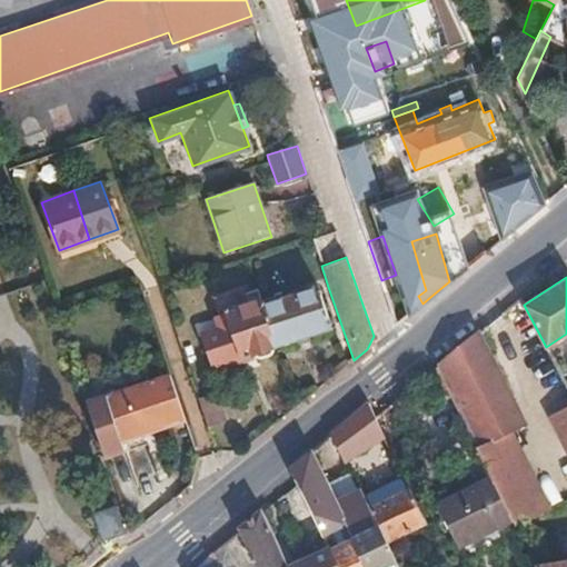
[(331,329),(318,288),(270,305),(267,300),(261,302),(277,348),(331,329)]
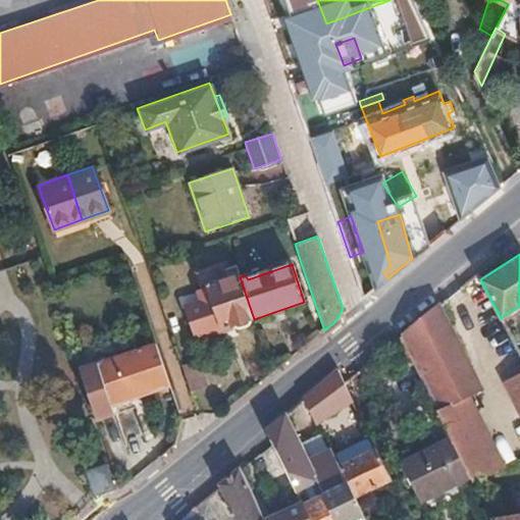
[(254,319),(240,277),(227,280),(223,267),(194,277),(200,295),(192,298),(196,309),(186,312),(195,340),(254,319)]
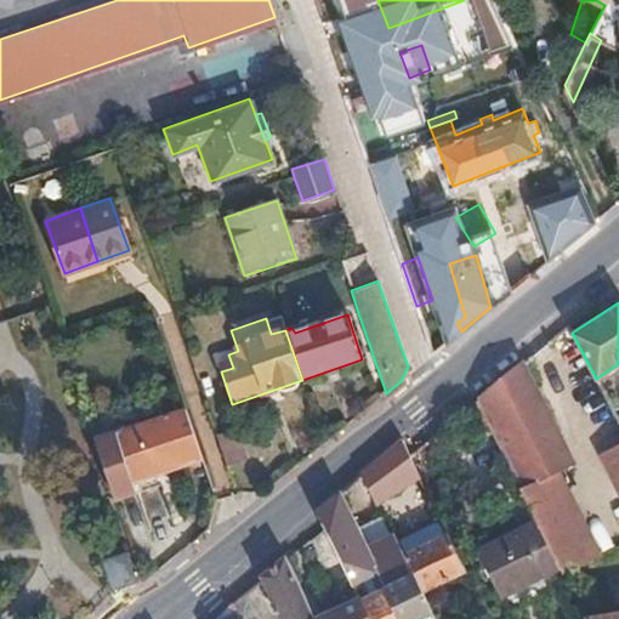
[(555,467),(569,461),(520,359),(518,362),(472,397),(483,416),(534,518),(557,566),(558,567),(595,550),(555,467)]
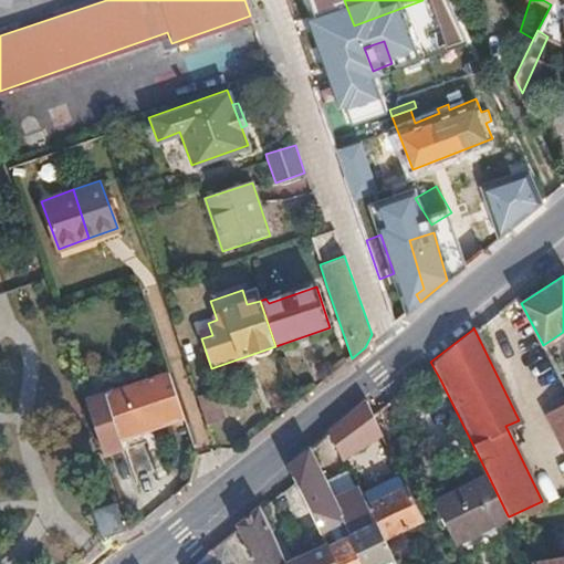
[(183,417),(167,372),(135,383),(152,428),(183,417)]
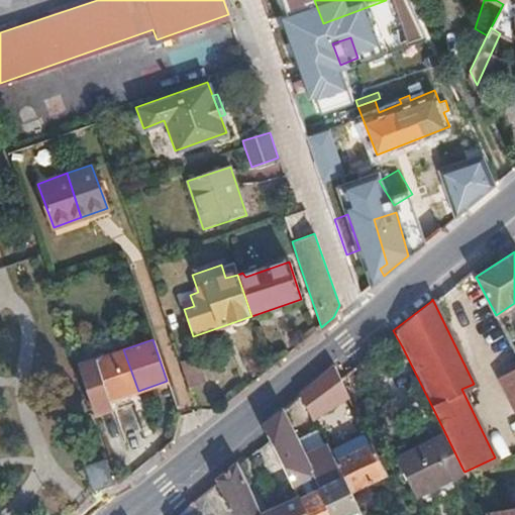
[(138,391),(123,349),(95,359),(113,408),(140,399),(138,391)]
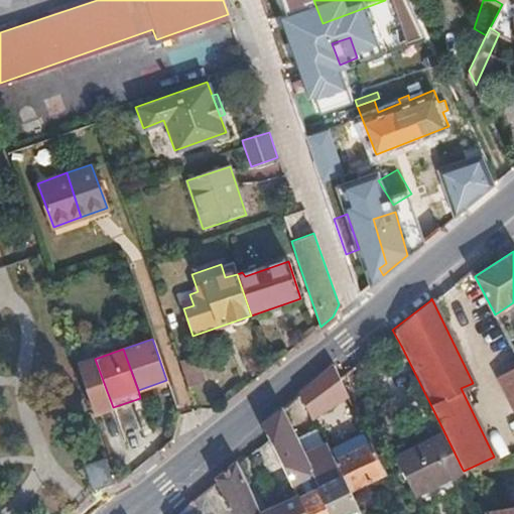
[(345,395),(335,375),(329,362),(295,391),(312,423),(345,395)]
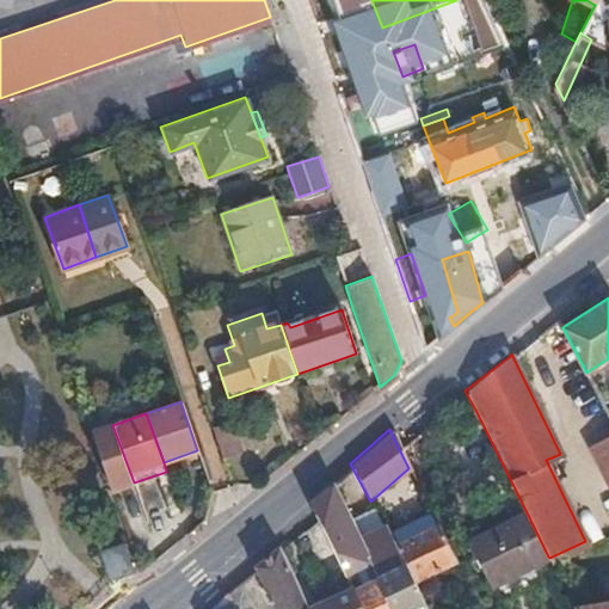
[(241,466),(231,431),(215,436),(227,471),(241,466)]
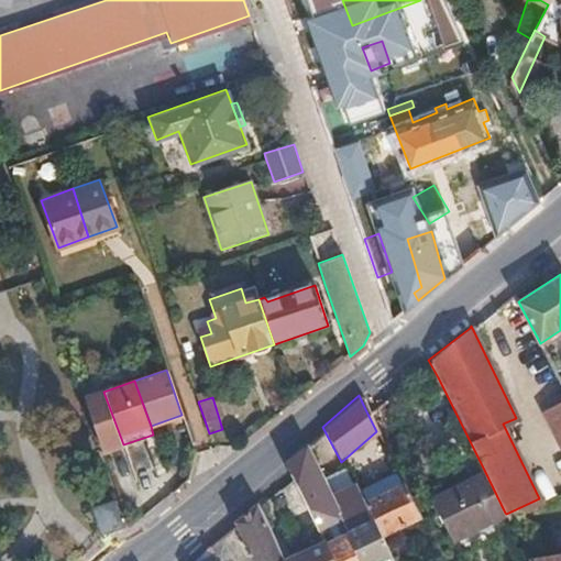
[(560,403),(545,410),(560,442),(560,403)]
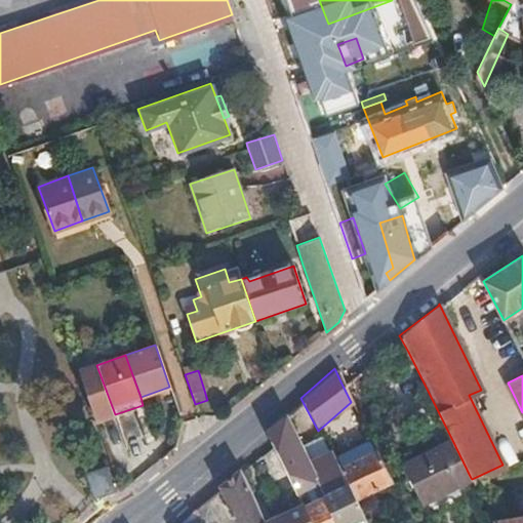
[(172,395),(169,387),(141,397),(143,405),(172,395)]
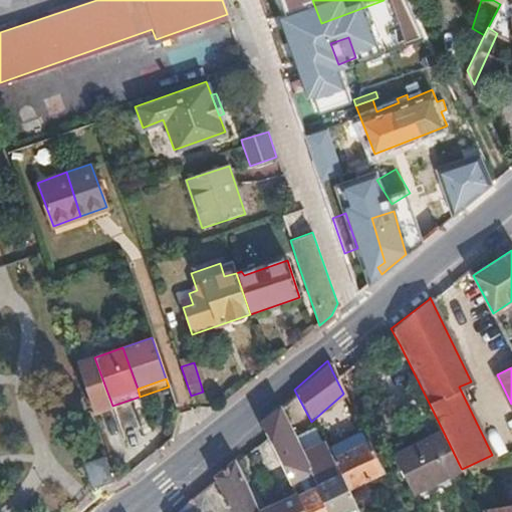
[(337,473),(332,463),(329,458),(321,441),(300,449),(279,405),(259,424),(290,485),(303,479),(308,488),(337,473)]
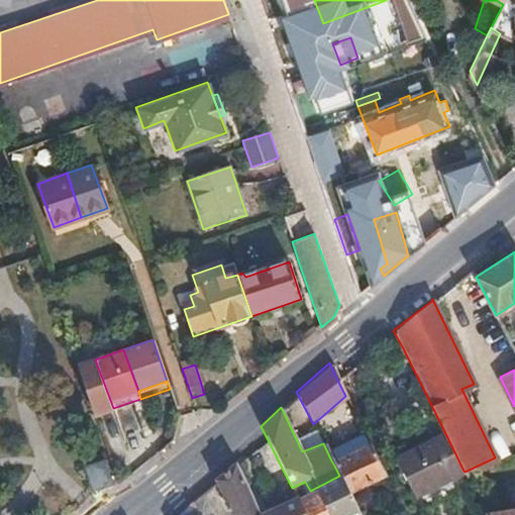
[(464,471),(444,431),(395,455),(414,494),(464,471)]
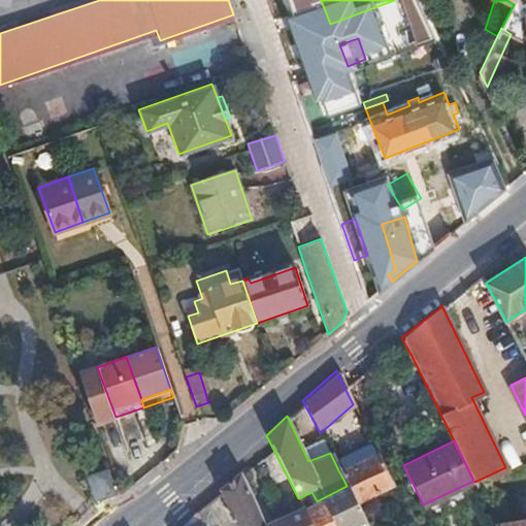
[(391,483),(375,452),(338,470),(341,475),(347,486),(354,500),(391,483)]
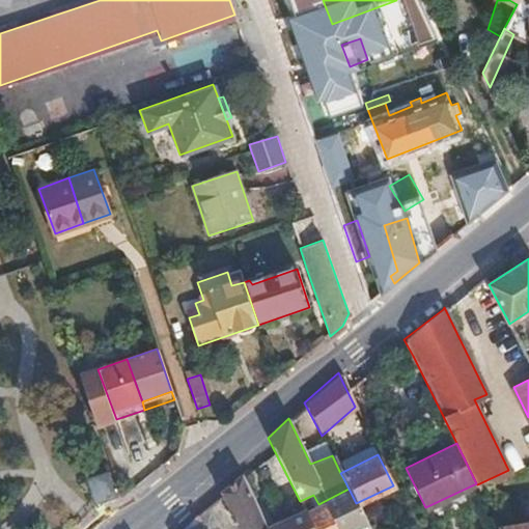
[(116,496),(108,472),(103,473),(88,479),(95,504),(98,503),(116,496)]
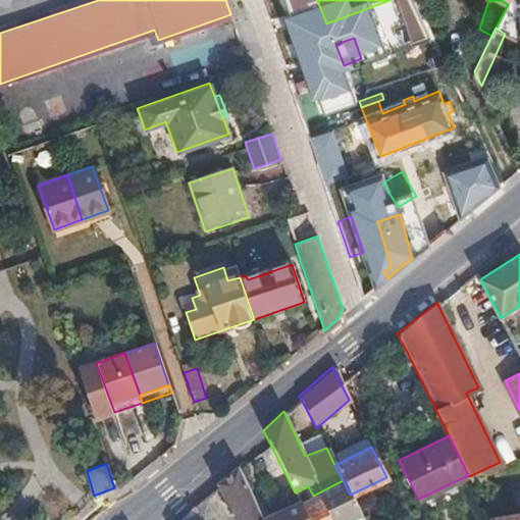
[(262,519),(258,511),(237,470),(216,484),(217,487),(234,519),(262,519)]
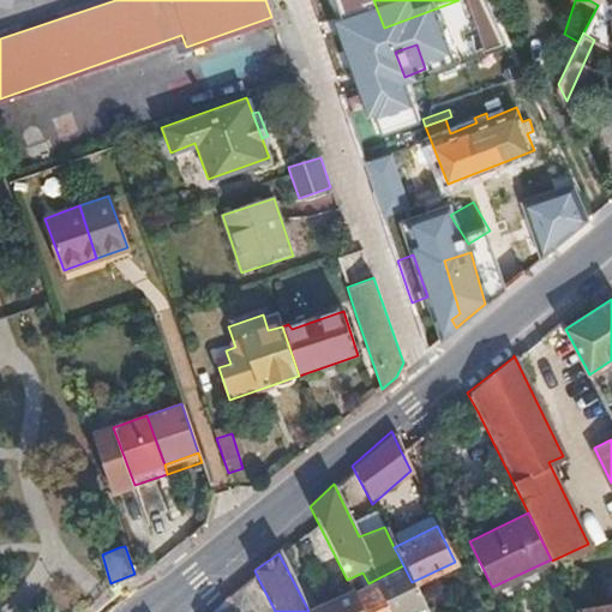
[(412,582),(403,565),(369,583),(352,591),(360,606),(363,611),(415,611),(425,609),(412,582)]
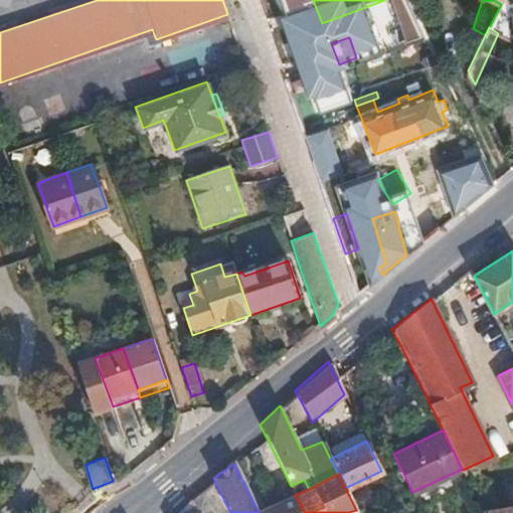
[(304,512),(302,508),(295,495),(265,511),(264,507),(267,505),(265,499),(254,504),(259,512),(304,512)]
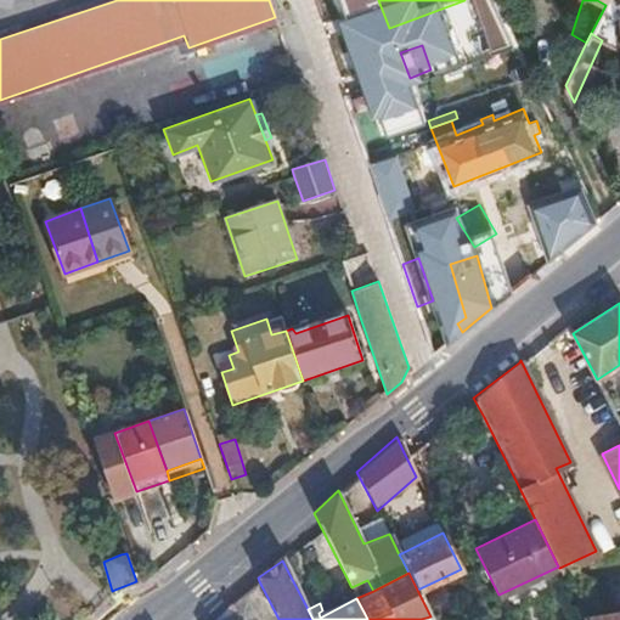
[(238,619),(230,603),(210,619),(238,619)]
